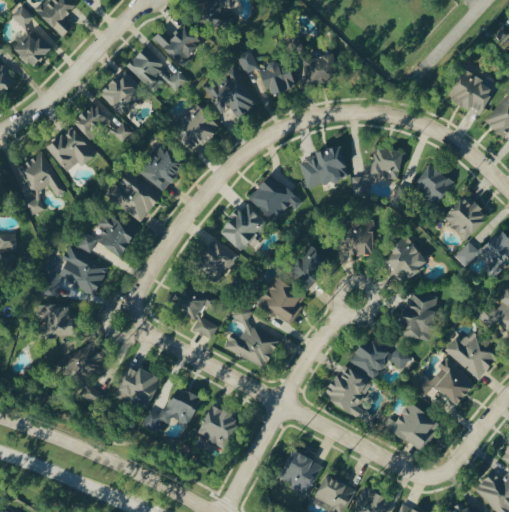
[(61,37),(72,27),(63,18),(76,6),(70,0),(43,0),(35,8),(61,37)]
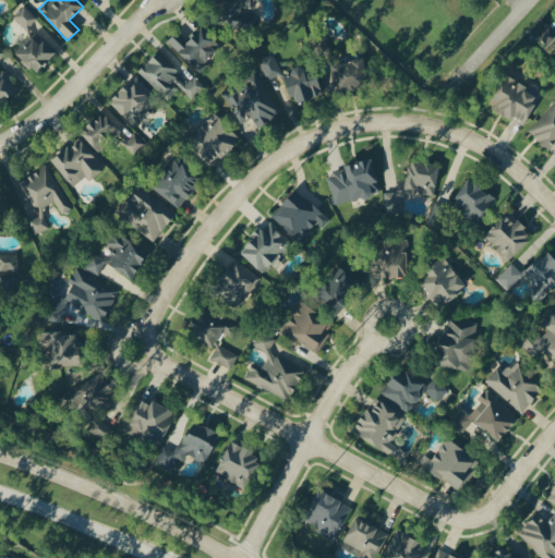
[(221,0),(222,13),(250,12),(249,0),(221,0)]
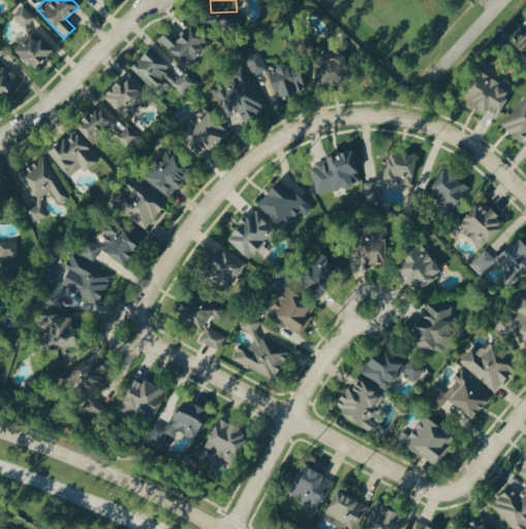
[(34,18),(22,6),(11,17),(24,28),(34,18)]
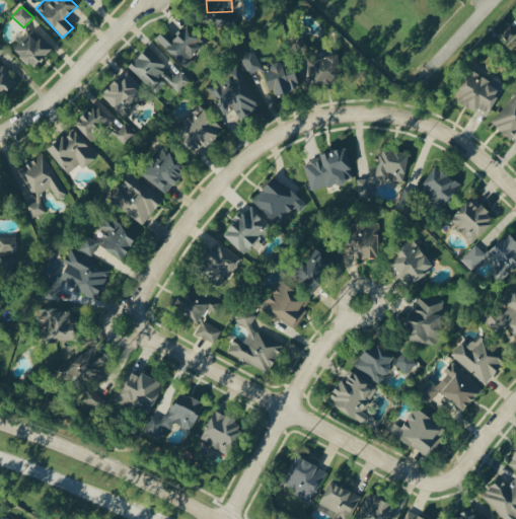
[(172,36),(165,28),(156,38),(180,64),(205,42),(187,23),(172,36)]
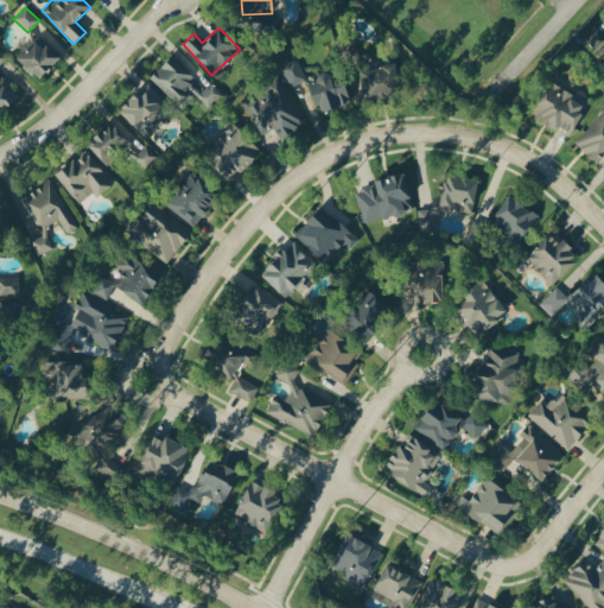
[(61,61),(43,35),(19,51),(36,77),(61,61)]
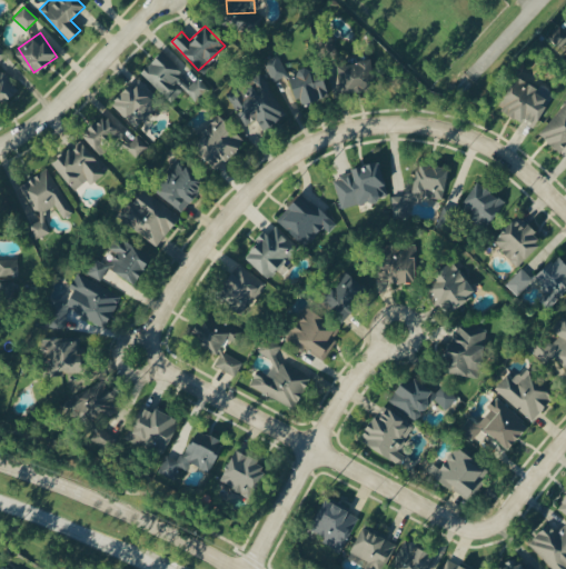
[(0,102),(17,93),(0,65),(0,60),(5,58),(0,50),(0,102)]
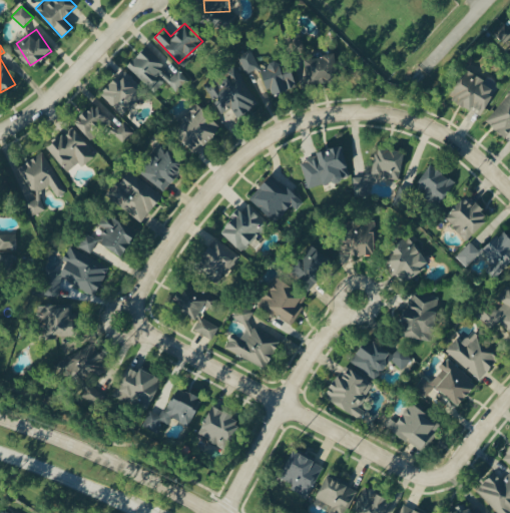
[(125,66),(145,86),(157,75),(174,92),(187,80),(176,70),(168,78),(157,66),(161,62),(146,45),(125,66)]
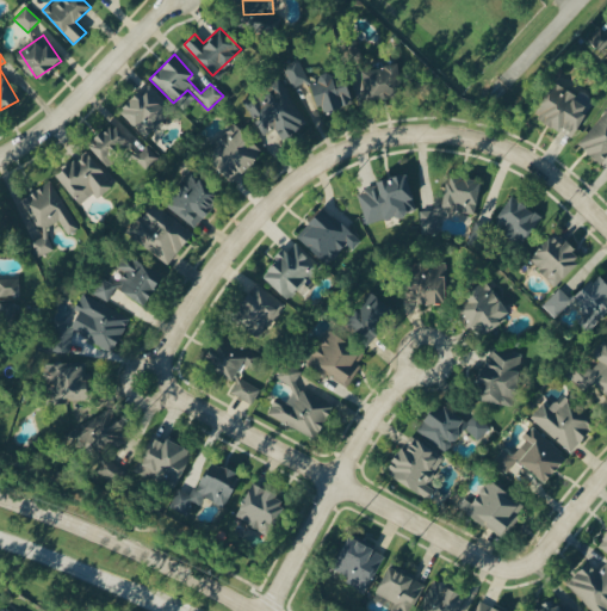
[(305,81),(298,60),(282,66),(290,87),(305,81)]
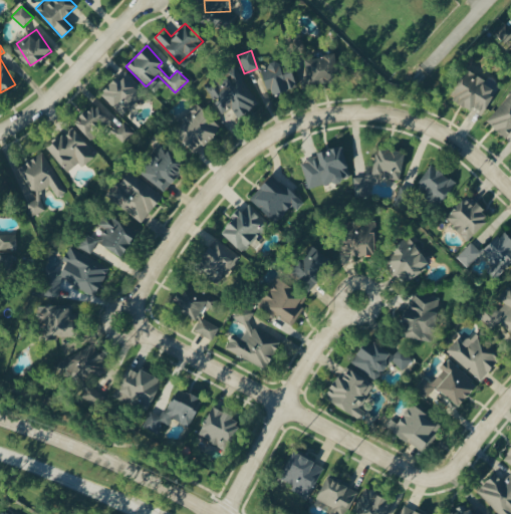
[(338,78),(334,53),(304,58),(308,83),(338,78)]
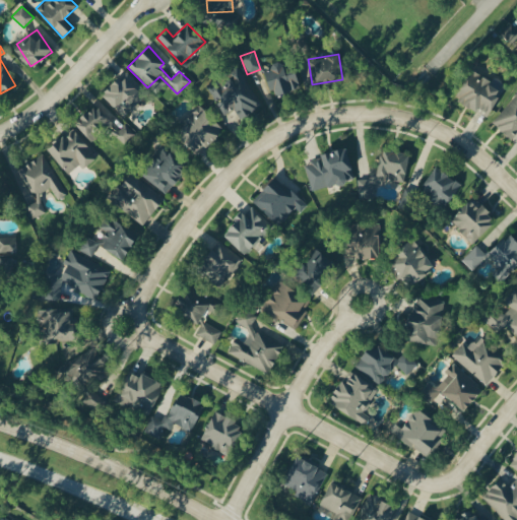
[(263,70),(276,98),(302,85),(289,58),(263,70)]
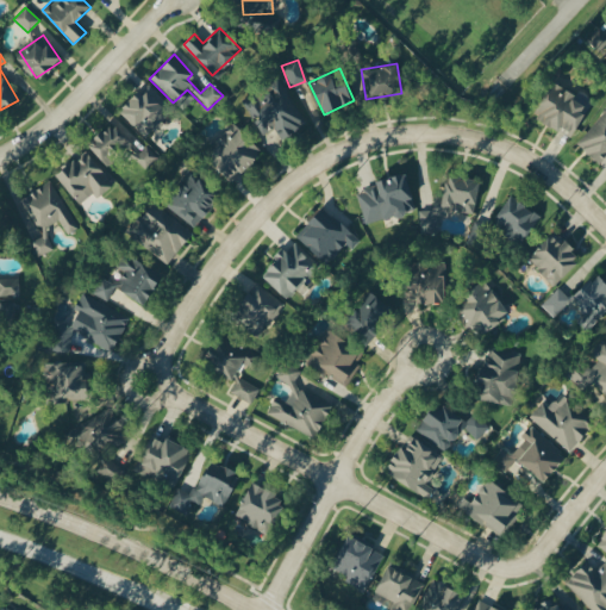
[(573,135),(586,105),(572,98),(574,92),(551,82),(536,118),(573,135)]
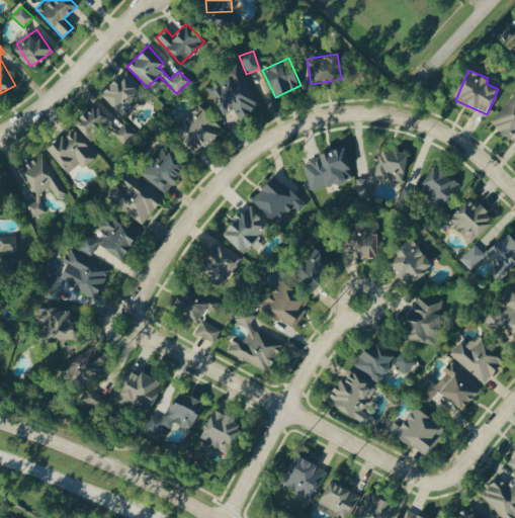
[(238,119),(260,106),(239,71),(222,81),(220,76),(205,85),(221,109),(230,104),(238,119)]
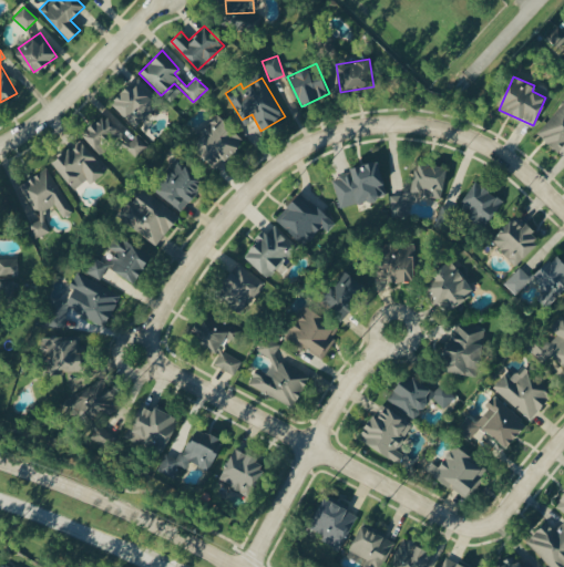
[(159,103),(134,81),(111,105),(135,127),(159,103)]
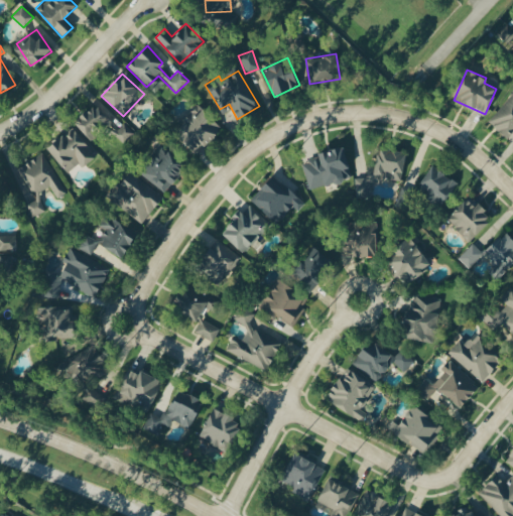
[(512,90),(487,124),(508,139),(512,132),(512,90)]
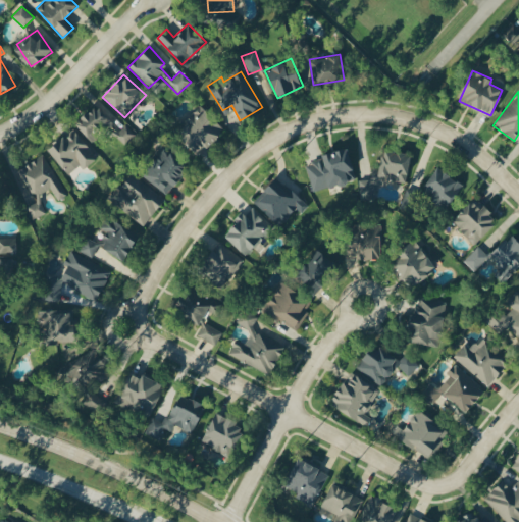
[(75,124),(91,142),(114,120),(99,103),(75,124)]
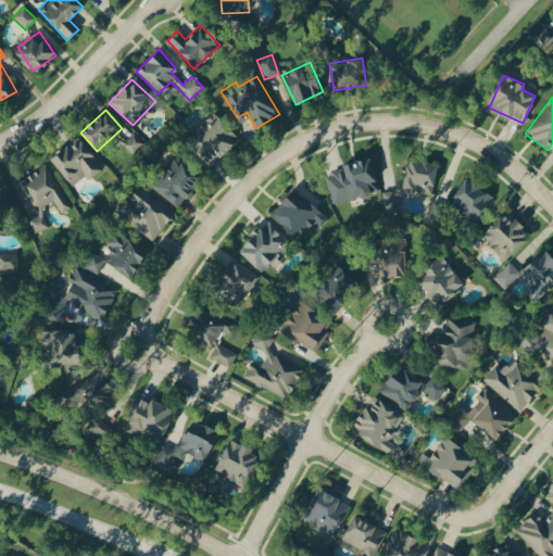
[(239,138),(215,113),(189,137),(213,162),(239,138)]
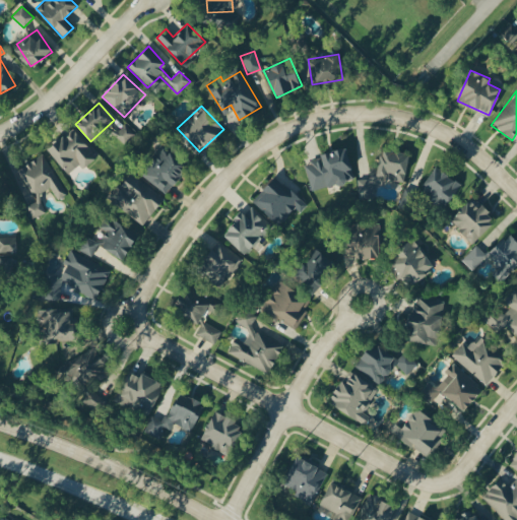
[(81,169),(95,159),(76,128),(48,146),(66,174),(79,165),(81,169)]
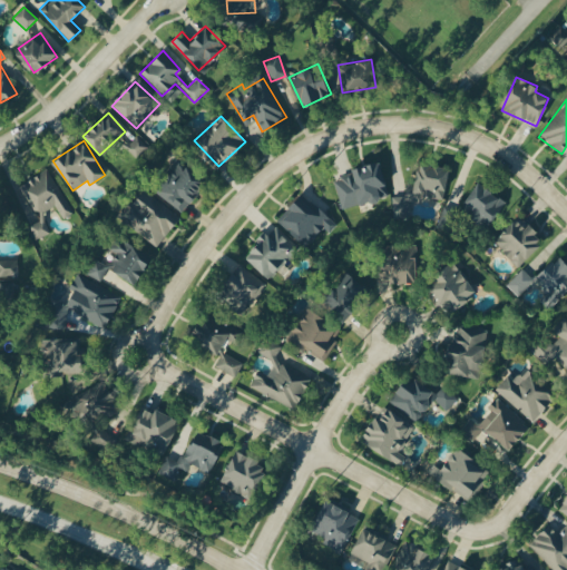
[(184,214),(206,178),(176,159),(154,194),(184,214)]
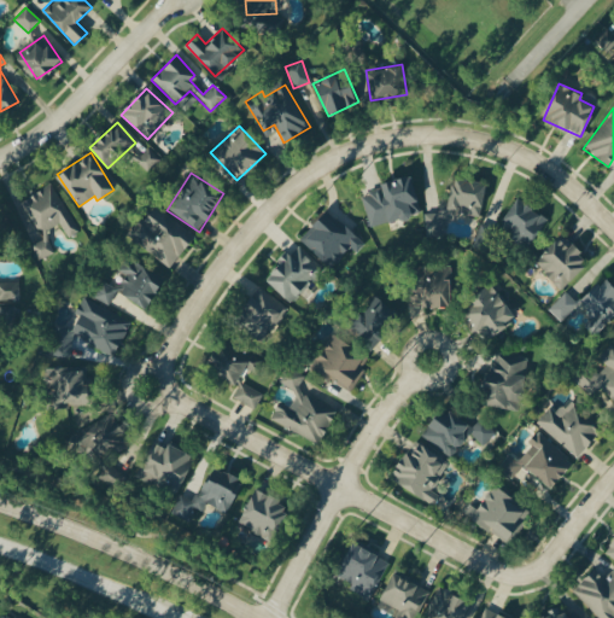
[(478,216),(487,185),(455,174),(446,200),(440,199),(436,215),(427,213),(420,234),(437,239),(444,217),(454,221),(456,210),(478,216)]
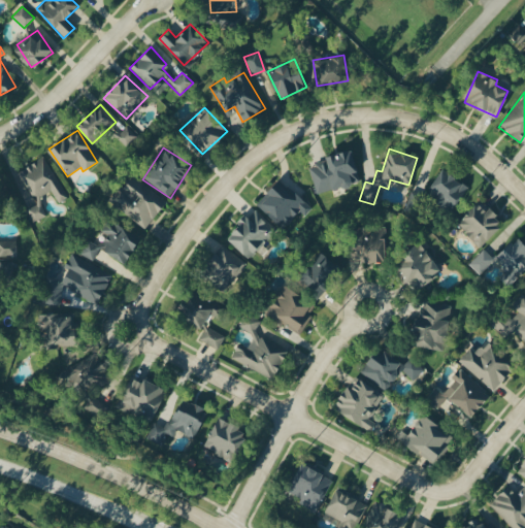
[(315,193),(359,184),(352,150),(326,155),(327,161),(308,165),(315,193)]
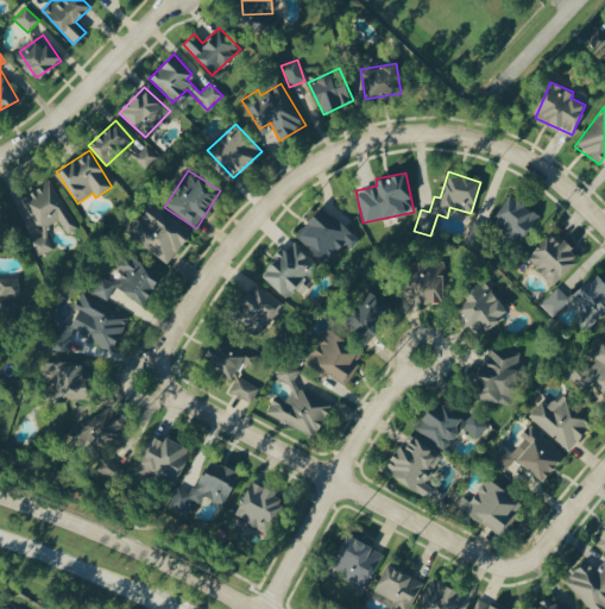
[(36,228),(57,218),(65,234),(76,228),(51,181),(19,198),(36,228)]
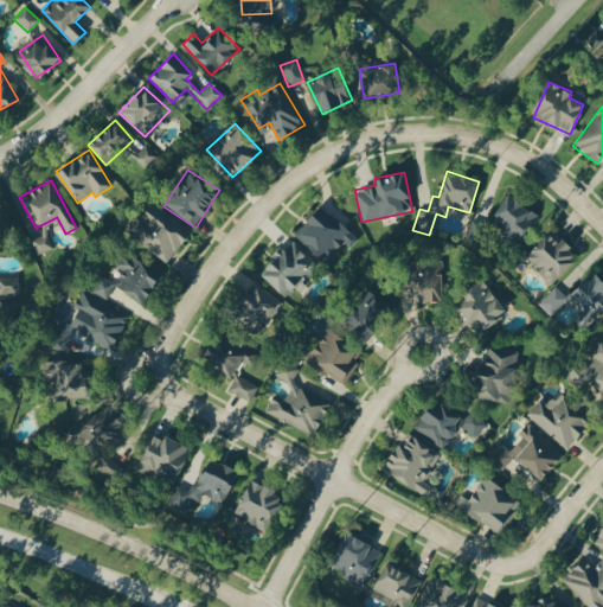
[(491,225),(523,242),(538,211),(506,195),(491,225)]
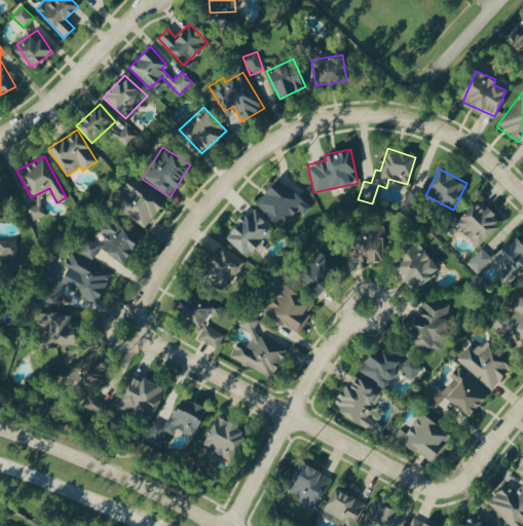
[(308,209),(279,179),(255,201),(279,228),(298,210),(302,215),(308,209)]
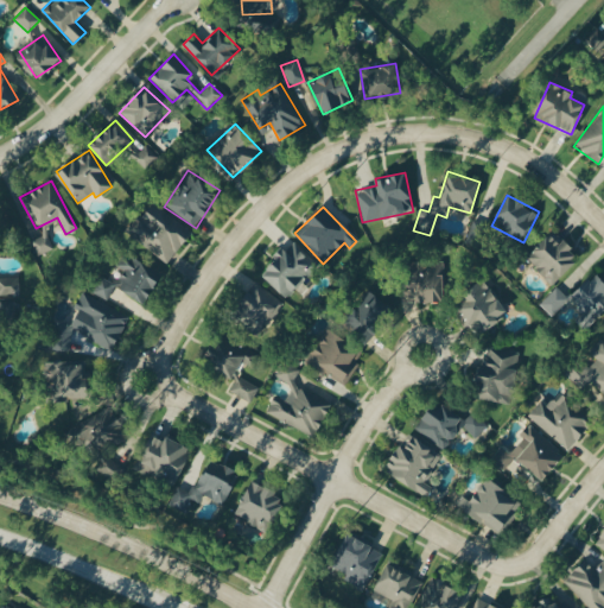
[(165,264),(190,234),(160,208),(148,222),(140,216),(127,232),(165,264)]
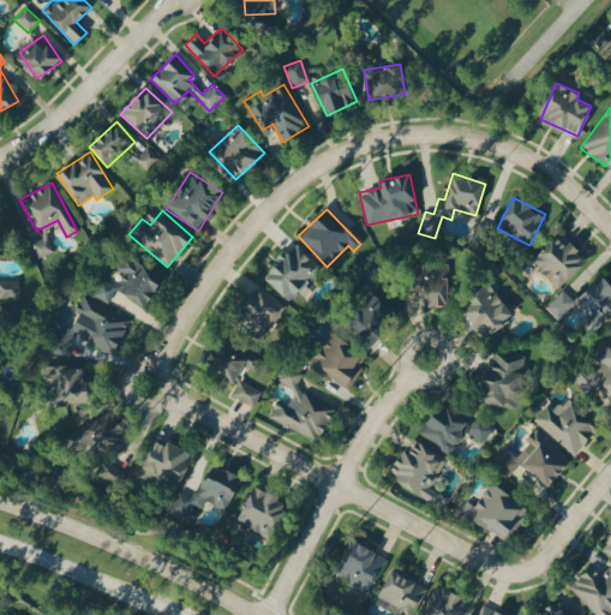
[(45,227),(37,230),(41,240),(30,244),(35,258),(52,252),(45,227)]
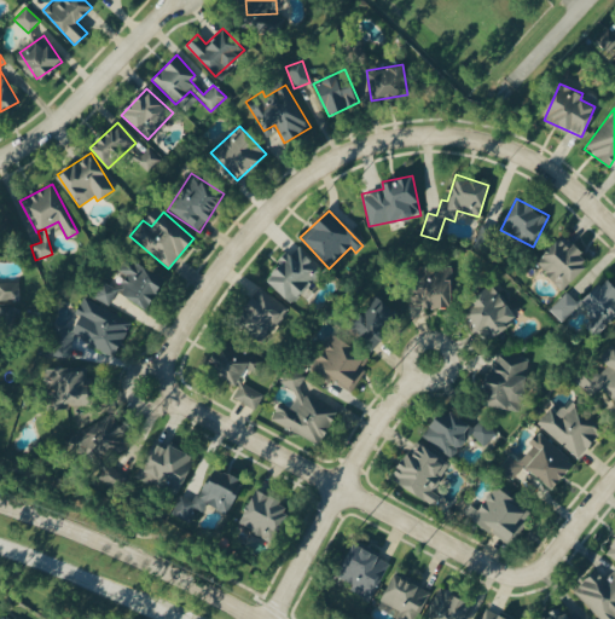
[(590,262),(563,235),(534,262),(560,290),(590,262)]
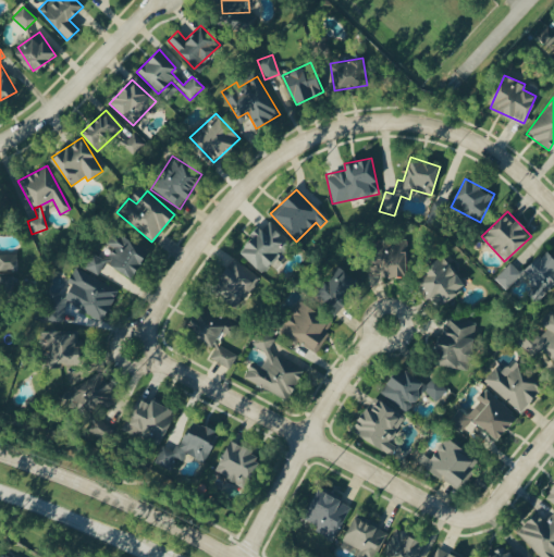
[(261,230),(258,226),(238,252),(265,273),(291,239),(267,222),(261,230)]
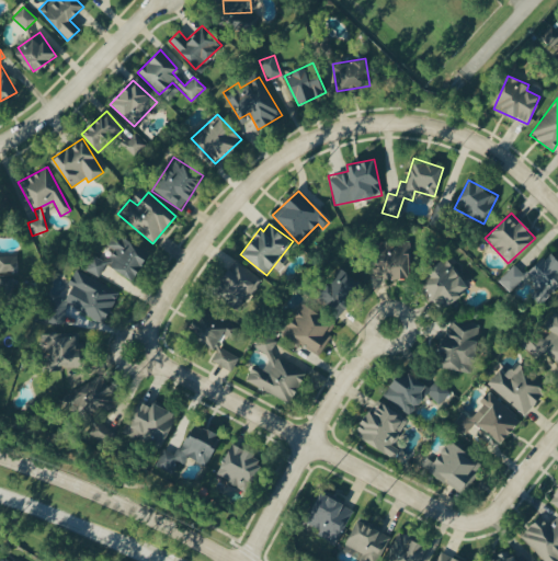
[(105,245),(115,251),(107,264),(134,281),(150,253),(114,231),(105,245)]
